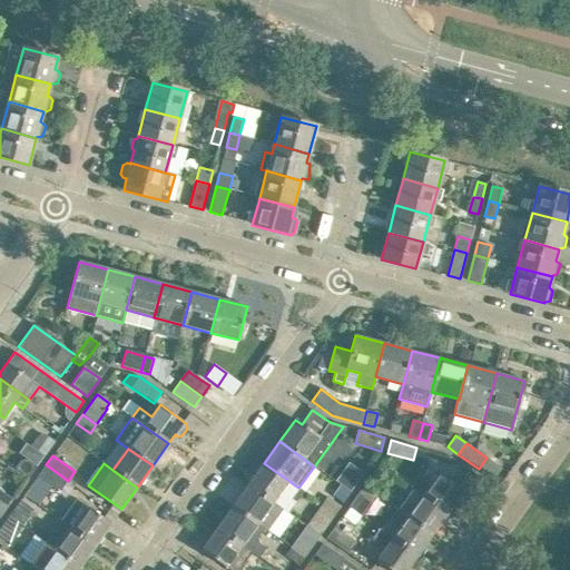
[(298,488),(264,463),(248,484),(284,510),(288,513),(297,502),(292,498),(300,488),(298,488)]
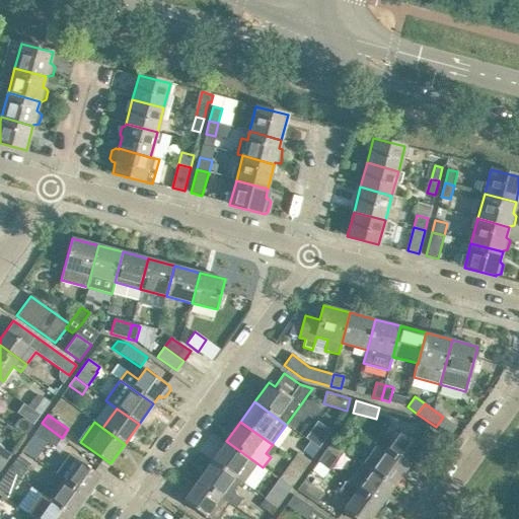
[(62,438),(42,423),(34,435),(54,448),(62,438)]
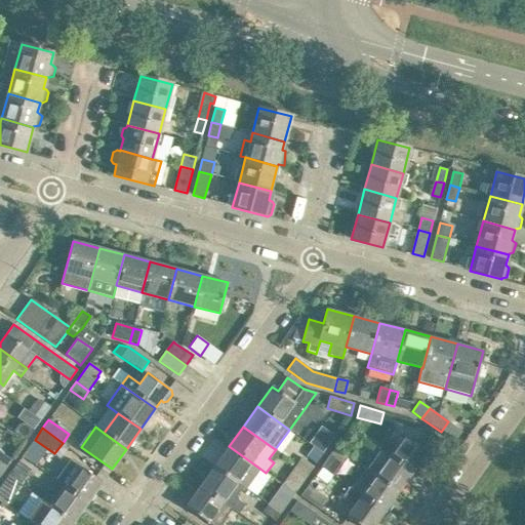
[(385,438),(378,447),(381,449),(412,472),(431,447),(418,438),(415,443),(405,436),(397,446),(385,438)]
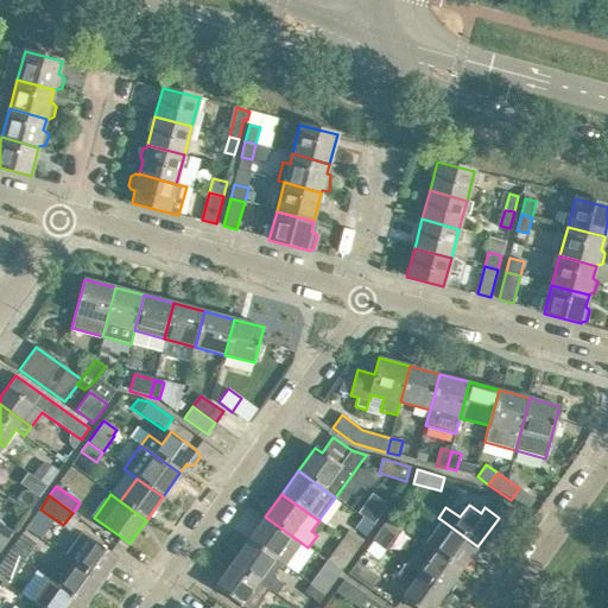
[(409,520),(394,510),(388,518),(403,527),(409,520)]
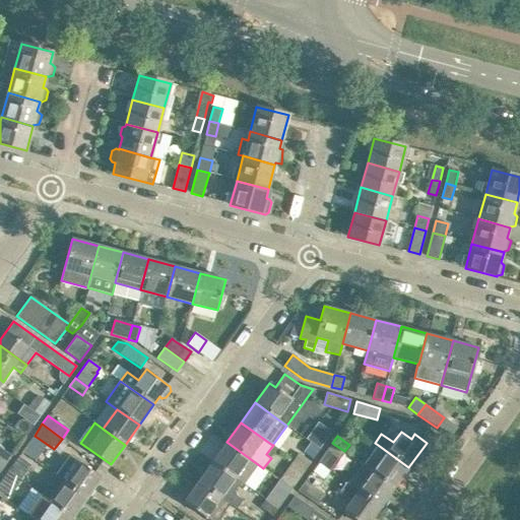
[(259,465),(226,442),(212,462),(240,481),(245,484),(259,465)]
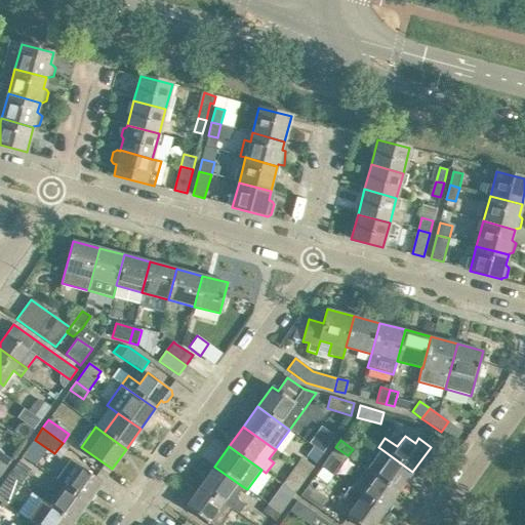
[(348,455),(335,447),(330,454),(342,463),(348,455)]
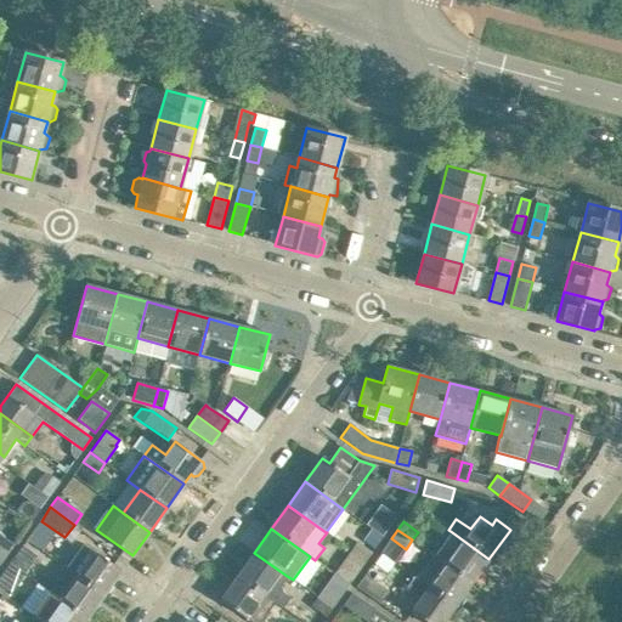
[(471,583),(488,559),(452,532),(435,557),(471,583)]
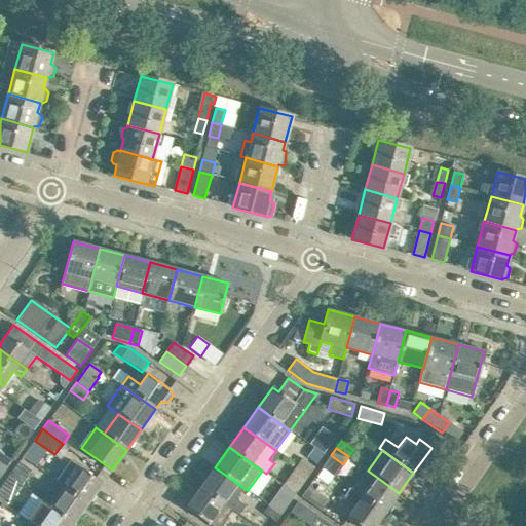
[(0,452),(0,470),(4,473),(12,460),(0,452)]
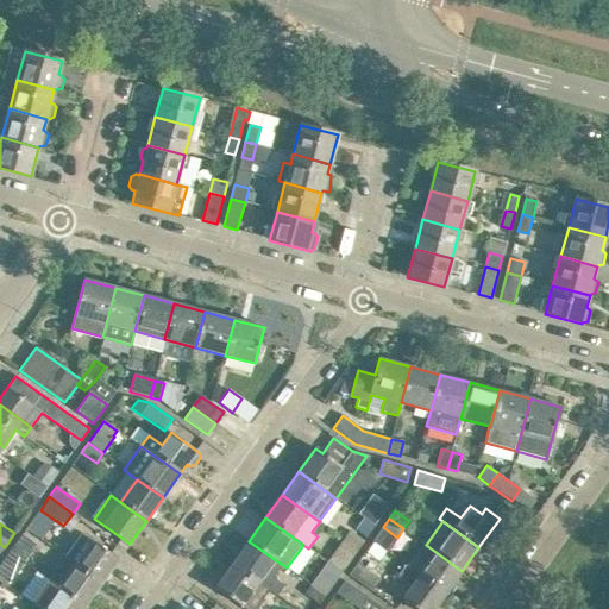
[(350,531),(344,539),(358,550),(364,541),(350,531)]
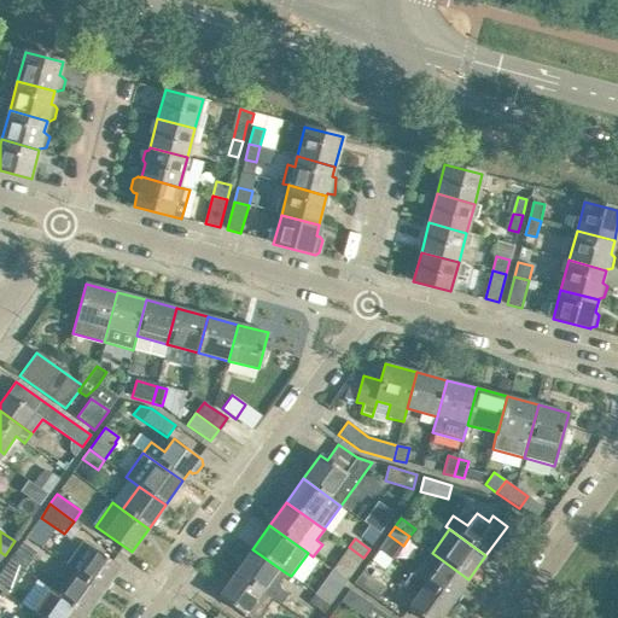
[(120,567),(100,554),(83,541),(66,565),(103,592),(120,567)]
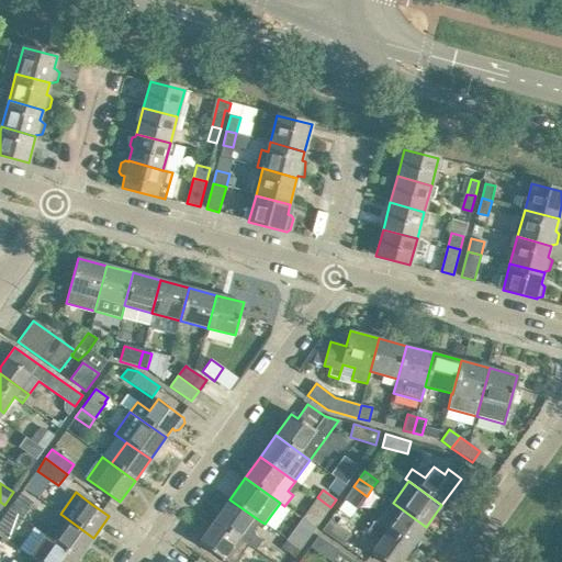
[(21,493),(10,508),(23,518),(35,502),(21,493)]
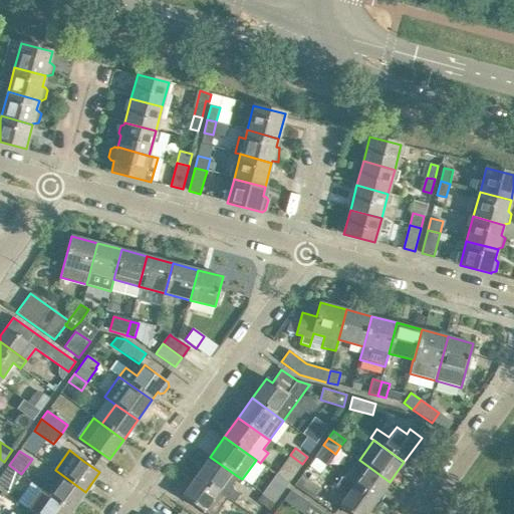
[(291,479),(302,464),(290,455),(279,470),(291,479)]
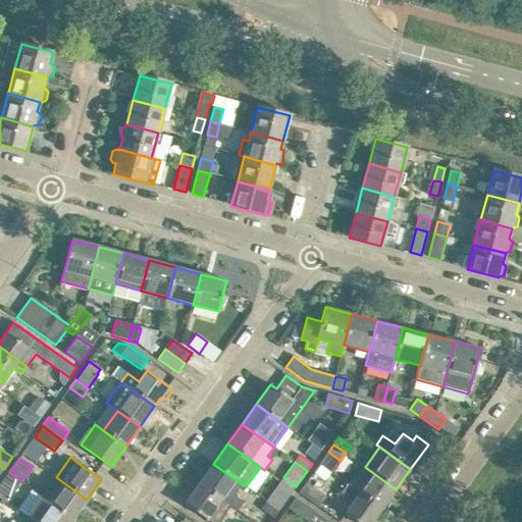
[(241,483),(213,464),(199,483),(230,506),(238,511),(243,504),(231,496),(241,483)]
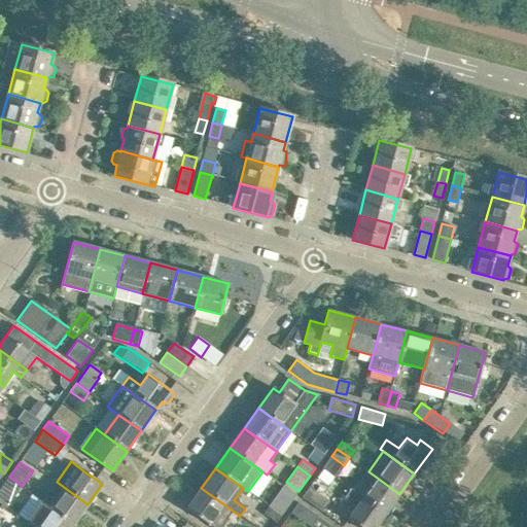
[(324,469),(318,478),(328,486),(335,478),(324,469)]
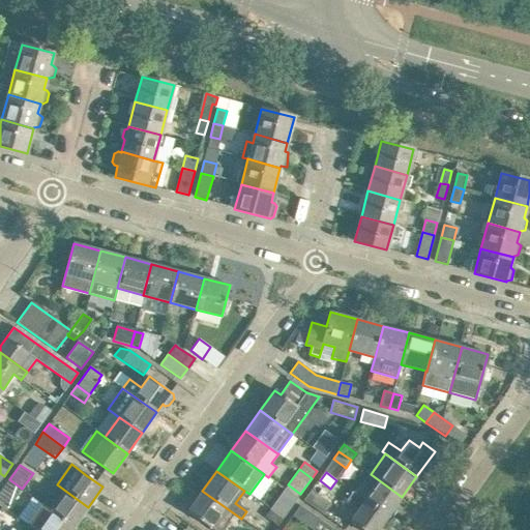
[(264,474),(249,494),(259,501),(273,481),(268,477),(264,474)]
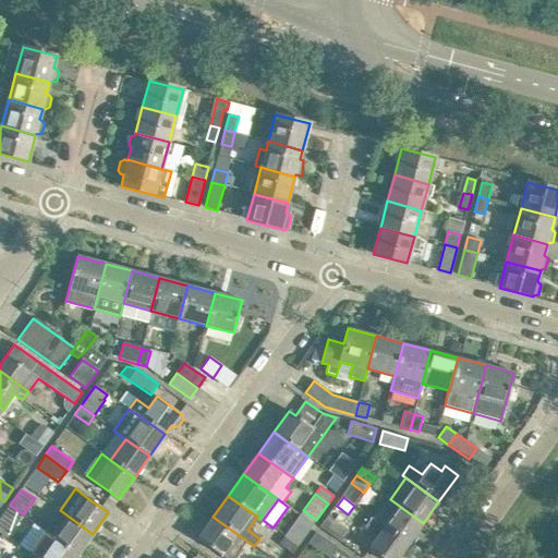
[(408,544),(423,523),(390,499),(375,520),(408,544)]
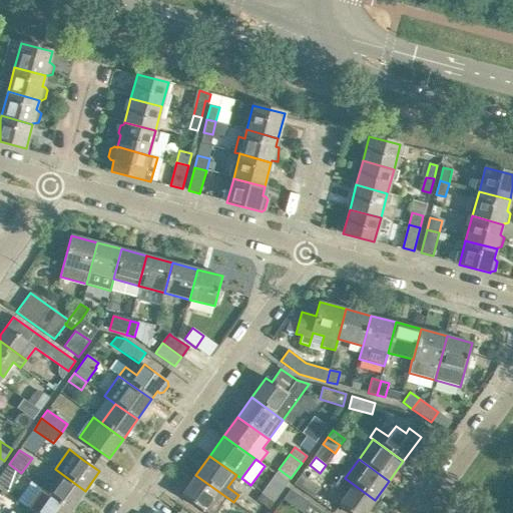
[(0,488),(7,493),(21,473),(9,464),(0,476),(0,488)]
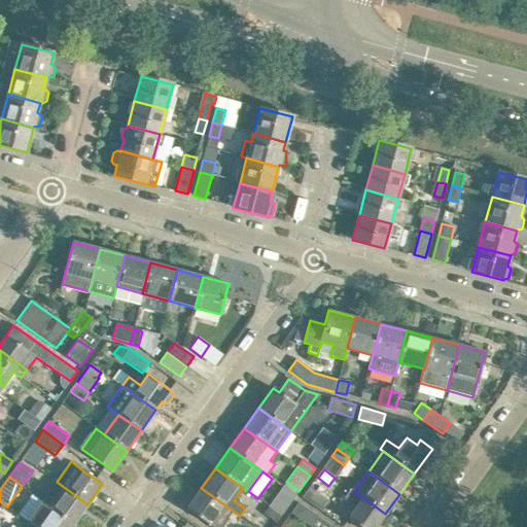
[(73,524),(88,504),(57,482),(42,501),(73,524)]
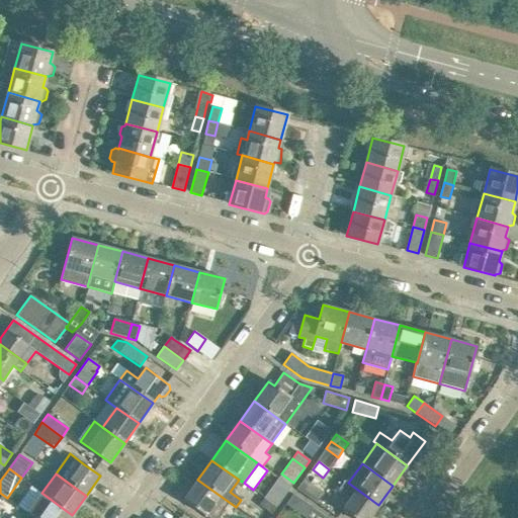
[(276,507),(290,487),(278,478),(264,498),(276,507)]
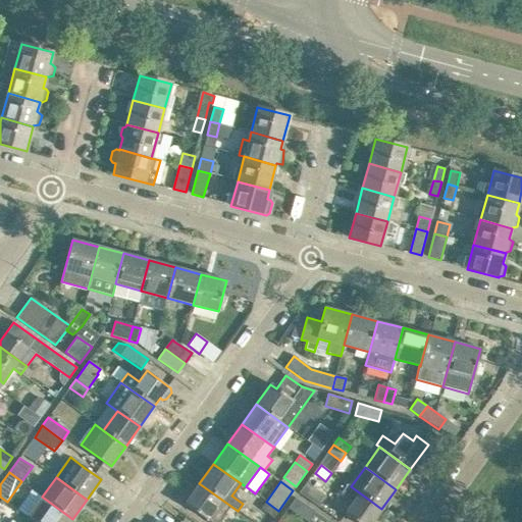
[(299,492),(319,507),(326,497),(306,482),(299,492)]
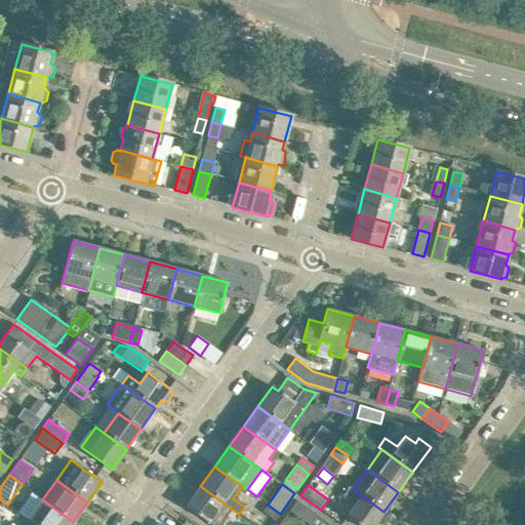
[(219,524),(232,509),(200,486),(186,507),(211,524),(219,524)]
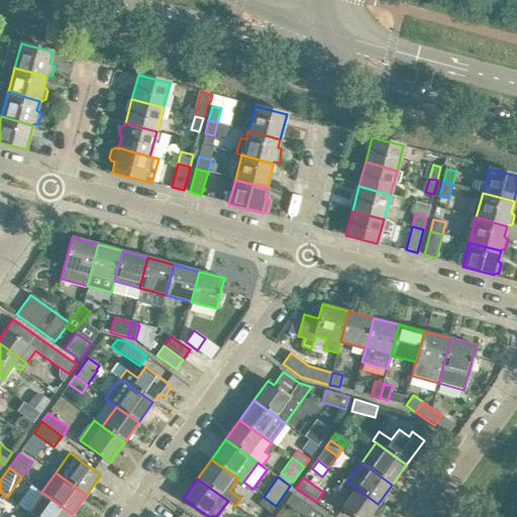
[(369,516),(378,504),(347,482),(344,480),(337,489),(349,497),(341,508),(353,516),(369,516)]
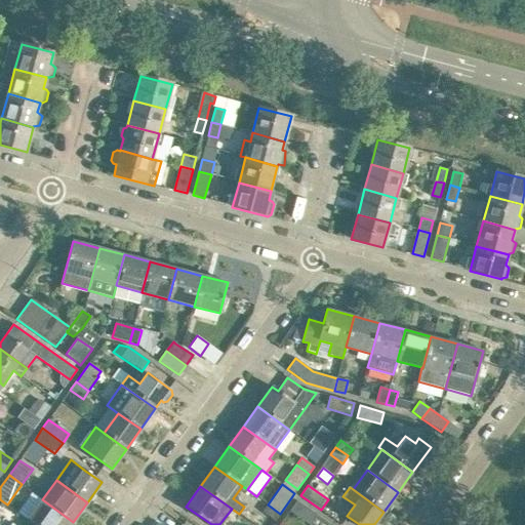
[(35,524),(71,524),(73,522),(42,499),(28,520),(35,524)]
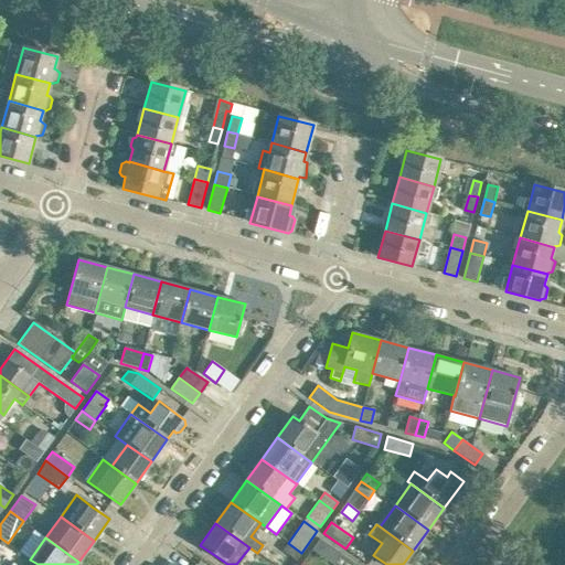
[(320,539),(311,550),(324,560),(333,548),(320,539)]
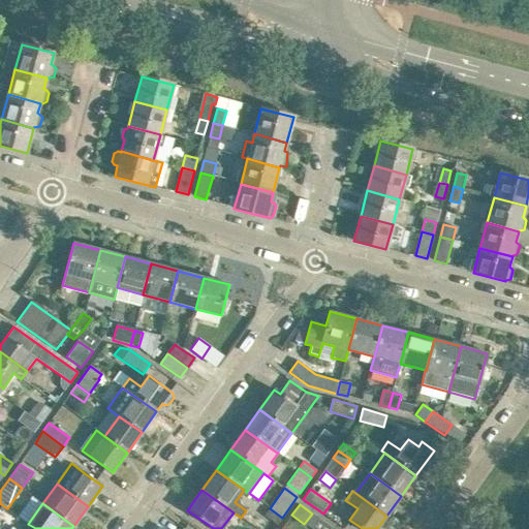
[(282,518),(270,508),(265,516),(277,525),(282,518)]
